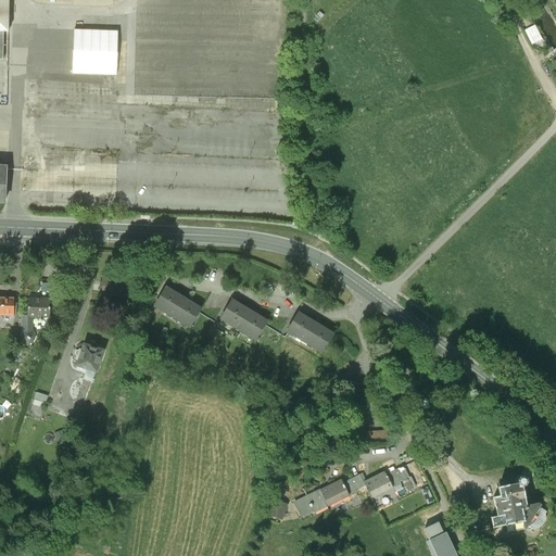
[(164,288),(151,310),(187,330),(199,308),(164,288)]
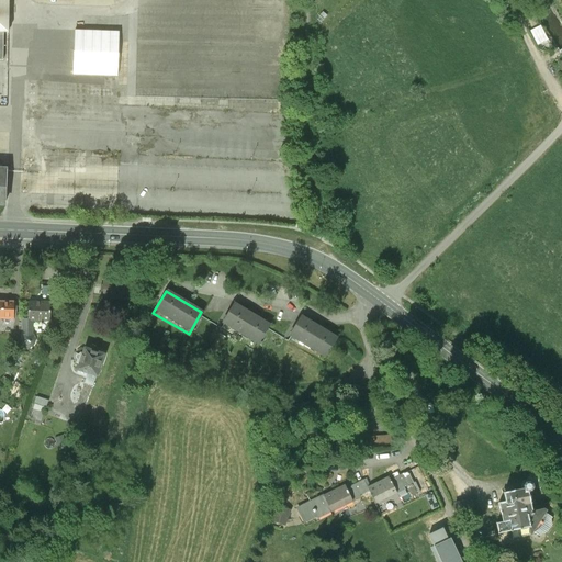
[(0,321),(13,322),(14,304),(0,303),(0,321)]
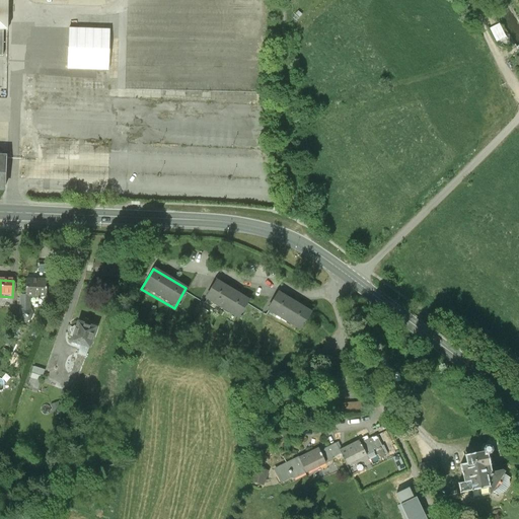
[(215,280),(204,299),(237,319),(248,300),(215,280)]
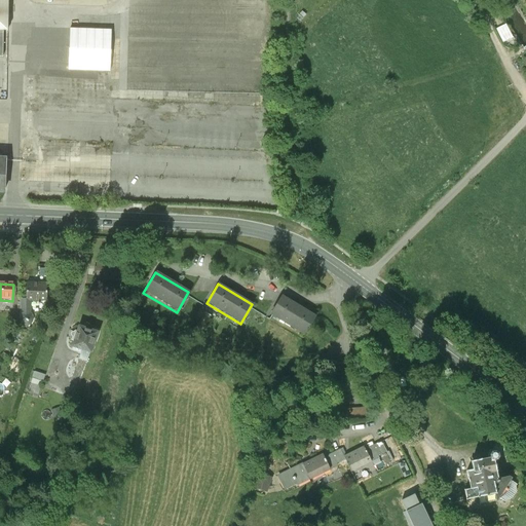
[(49,304),(50,288),(33,287),(32,302),(26,302),(26,314),(36,315),(36,303),(49,304)]
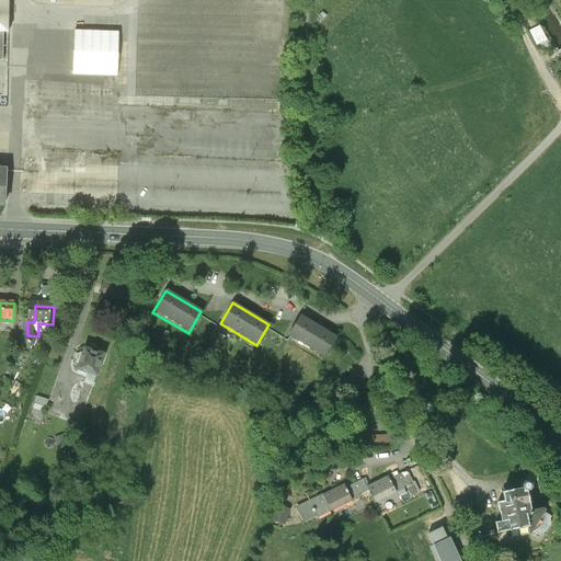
[(299,316),(287,338),(322,357),(334,336),(299,316)]
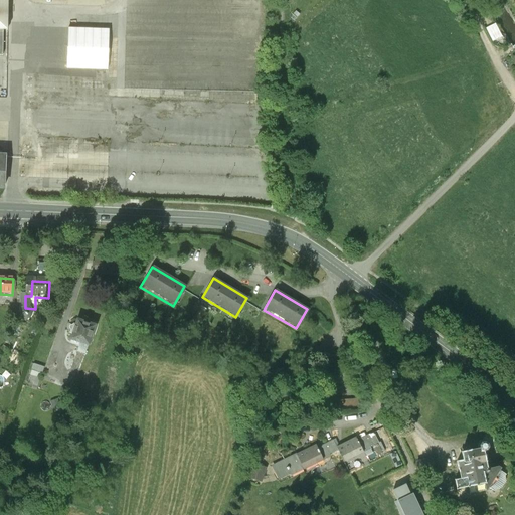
[(90,348),(97,327),(76,322),(69,346),(78,349),(79,345),(90,348)]
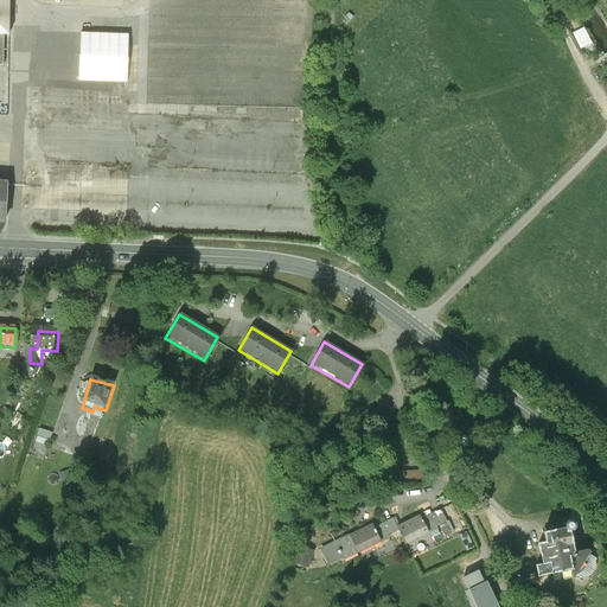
[(390,470),(387,483),(395,486),(401,487),(408,487),(417,486),(426,485),(422,471),(417,471),(413,472),(406,472),(398,472),(390,470)]
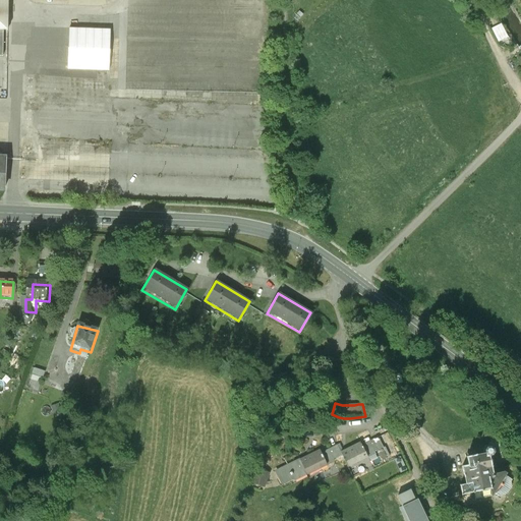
[(379,438),(362,446),(368,459),(377,455),(374,452),(383,448),(379,438)]
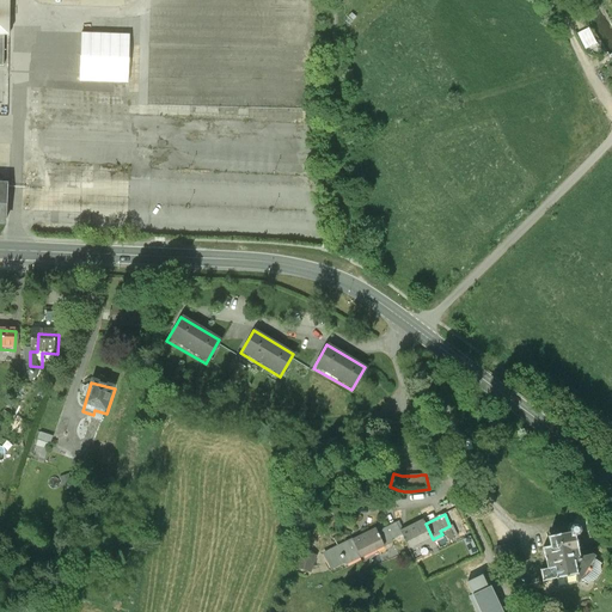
[(423,521),(401,532),(404,539),(409,550),(433,539),(426,524),(423,521)]
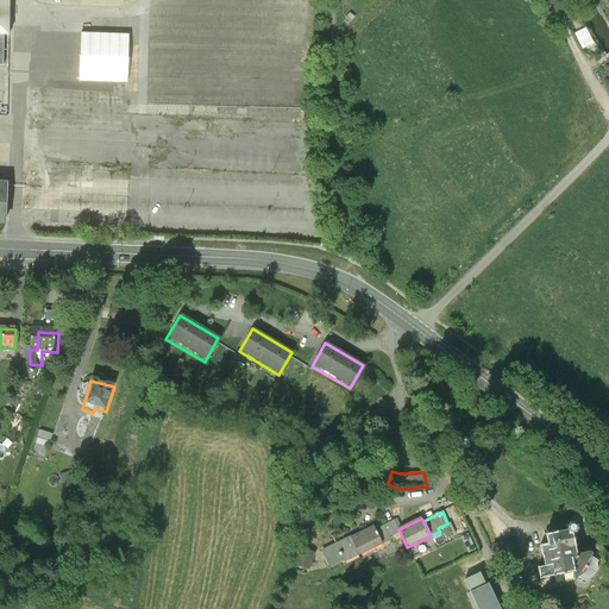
[(394,521),(376,529),(384,545),(402,537),(399,529),(394,521)]
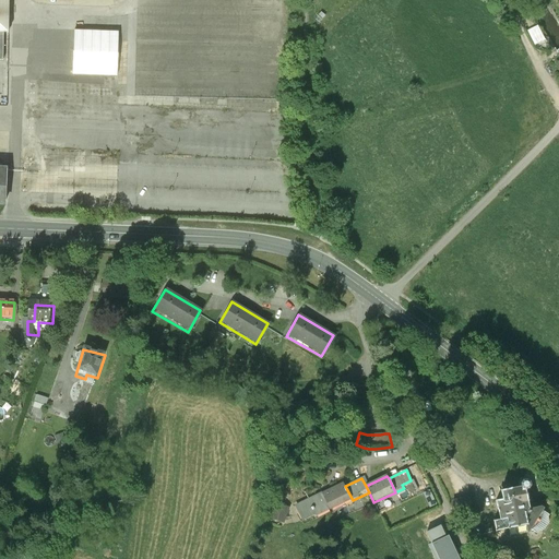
[(497,530),(526,524),(527,532),(536,525),(542,518),(544,508),(540,507),(528,509),(525,490),(528,490),(531,486),(530,482),(525,479),(521,480),(519,484),(519,487),(501,490),(503,500),(498,501),(501,521),(496,522),(497,530)]
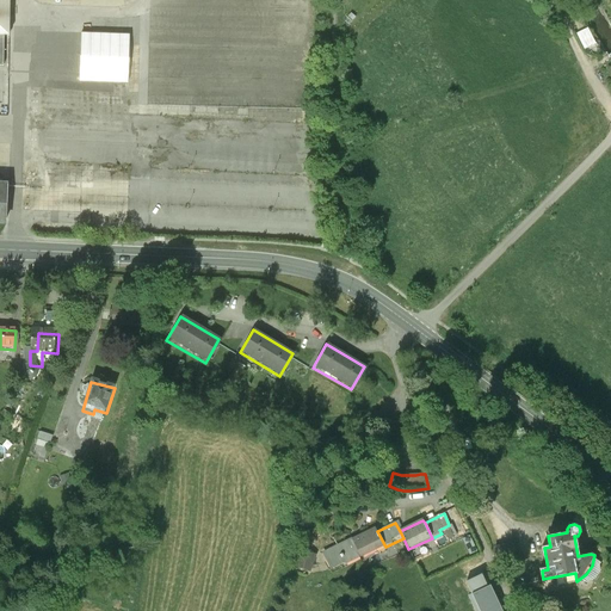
[(360,559),(386,547),(377,531),(376,529),(351,541),(360,559)]
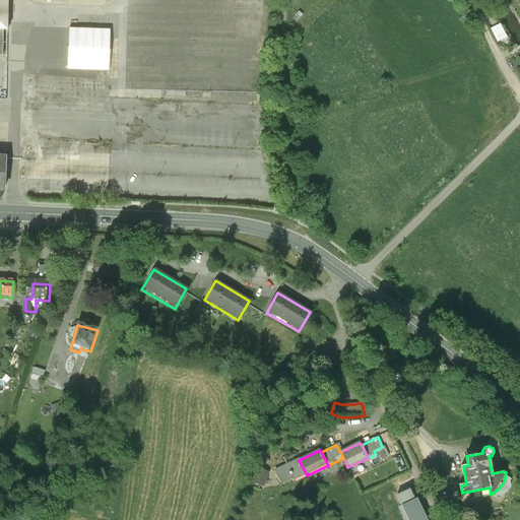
[(282,486),(307,475),(299,460),(274,471),(282,486)]
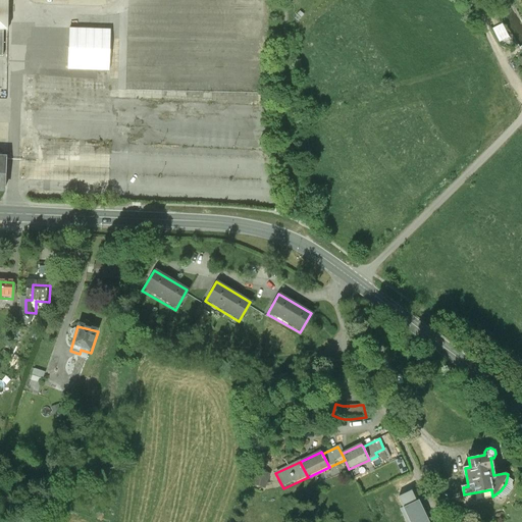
[(264,489),(269,475),(258,471),(252,484),(264,489)]
